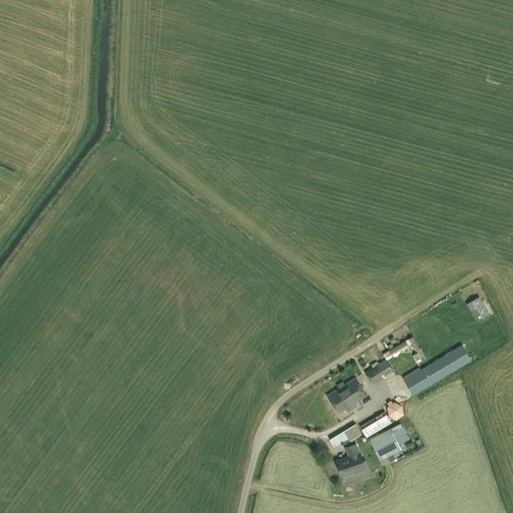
[(489,315),(484,306),(479,297),(467,304),(472,313),(477,322),(489,315)]
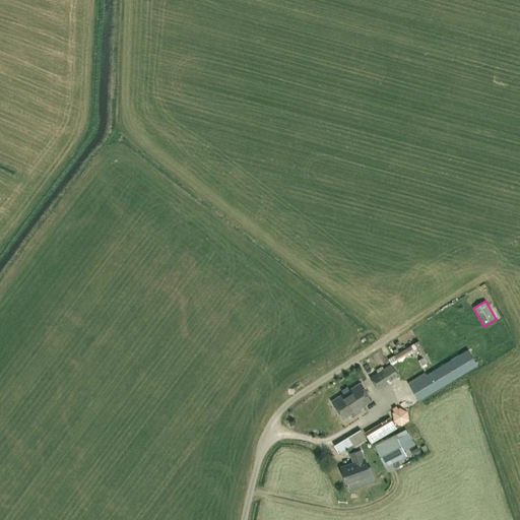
[(397,361),(414,350),(411,345),(394,355),(397,361)]
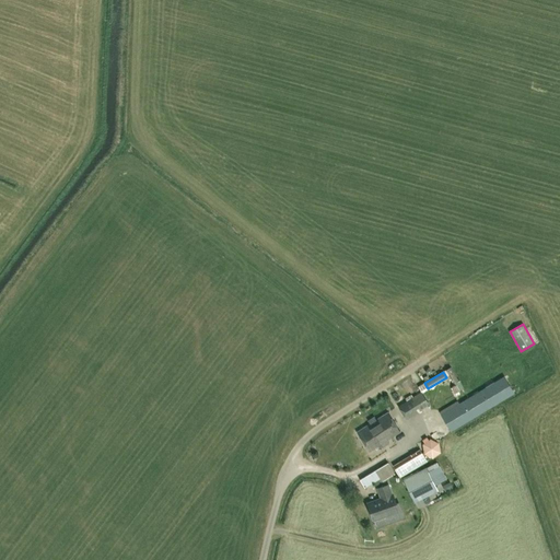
[(451,431),(513,393),(503,376),(441,415),(451,431)]
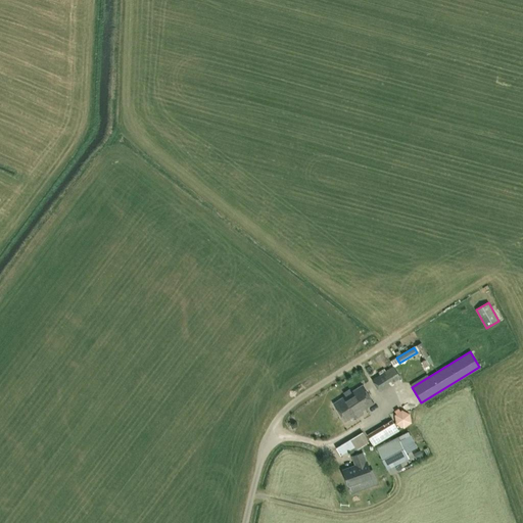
[(380,374),(372,380),(379,392),(393,383),(392,381),(385,371),(380,374)]
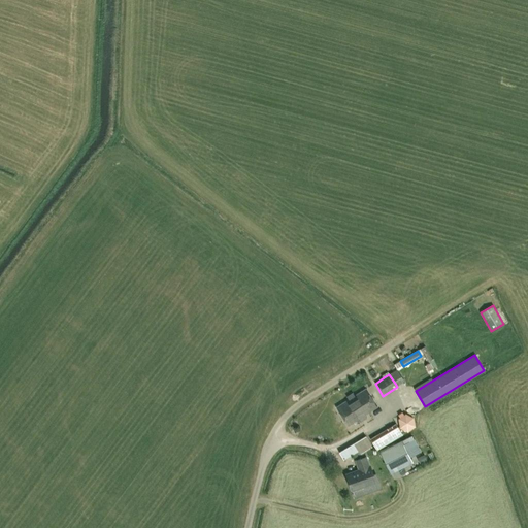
[(348,426),(369,413),(358,394),(336,407),(348,426)]
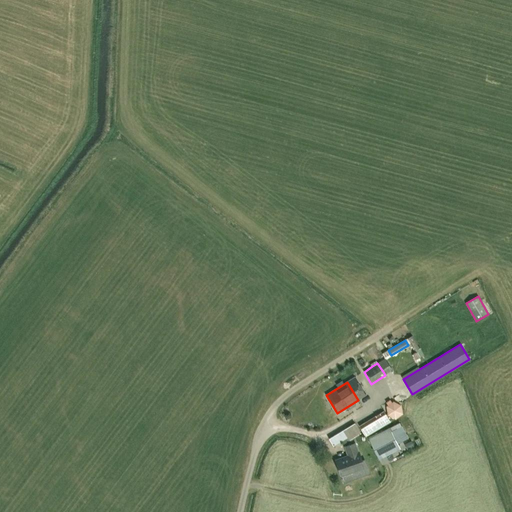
[(395,418),(402,413),(401,405),(393,402),(387,407),(388,414),(395,418)]
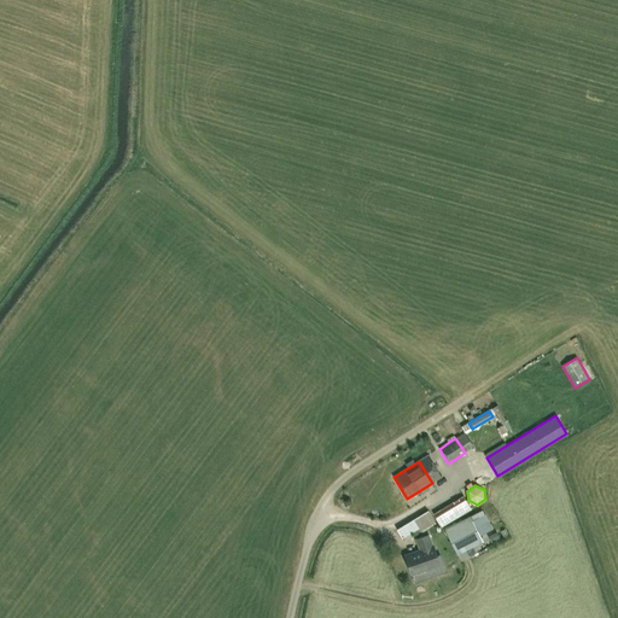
[(465,494),(435,508),(441,522),(471,507),(465,494)]
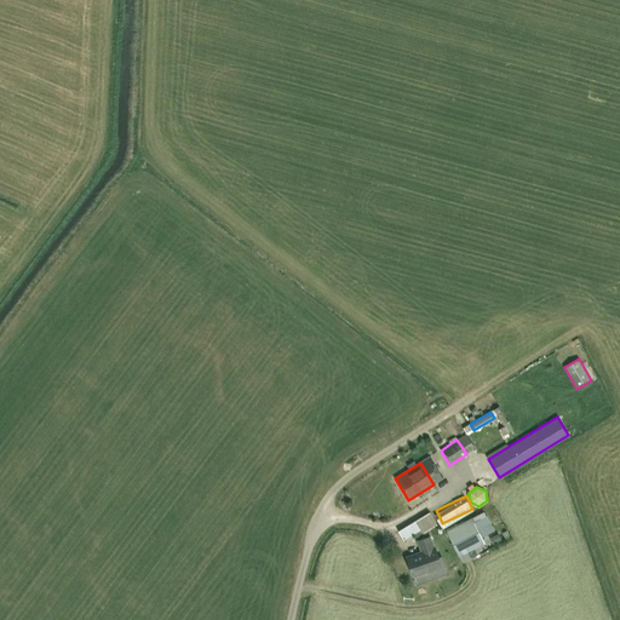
[(481,511),(471,517),(482,537),(492,532),(481,511)]
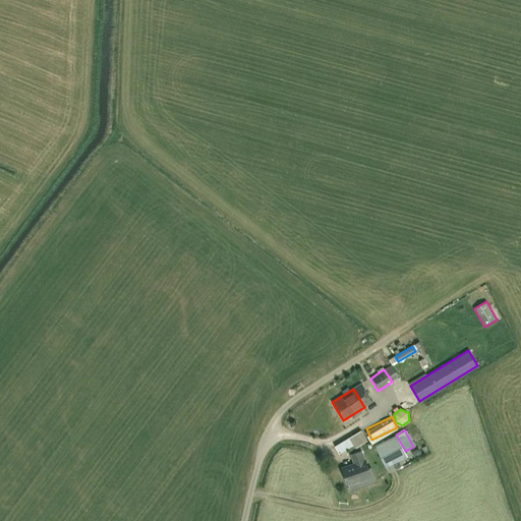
[(339,454),(353,445),(355,448),(367,441),(360,430),(349,438),(335,447),(339,454)]
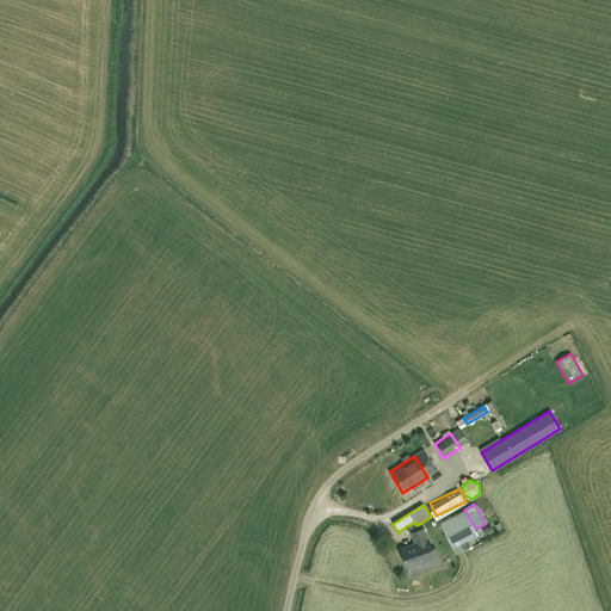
[(407,568),(436,557),(429,539),(427,539),(424,529),(412,532),(415,544),(401,549),(407,568)]
